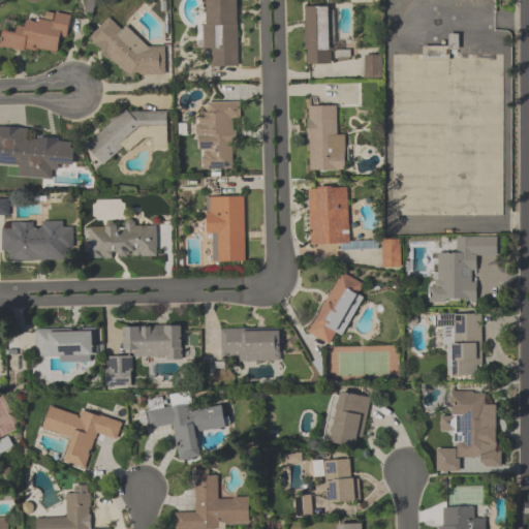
[(205,0),(238,0),(239,66),(212,65),(211,50),(204,49),(201,25),(206,25),(205,0)]
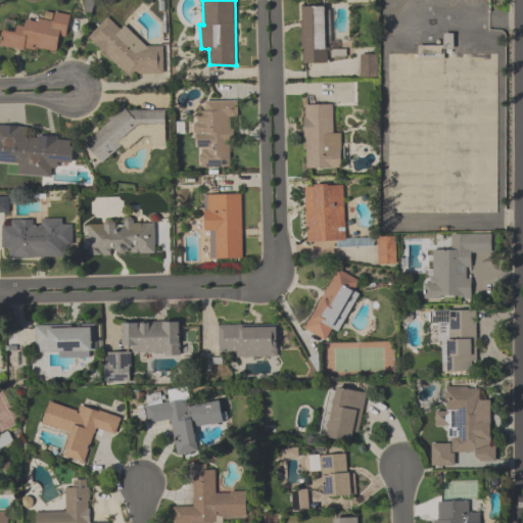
[(300,5),(327,6),(328,63),(303,64),(300,5)]
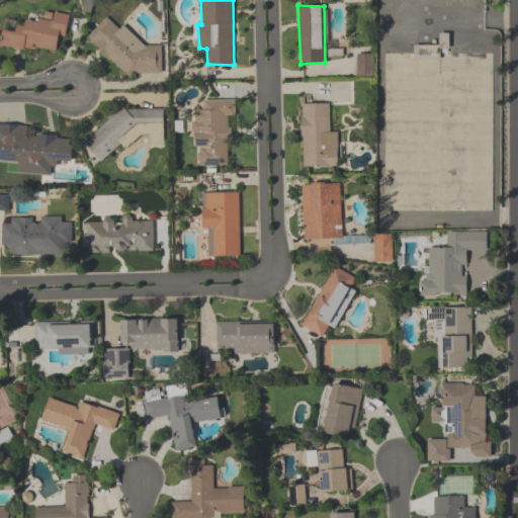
[(56,11),(70,14),(59,51),(0,47),(0,42),(3,30),(15,32),(17,24),(24,25),(26,19),(36,22),(37,17),(52,21),(56,11)]
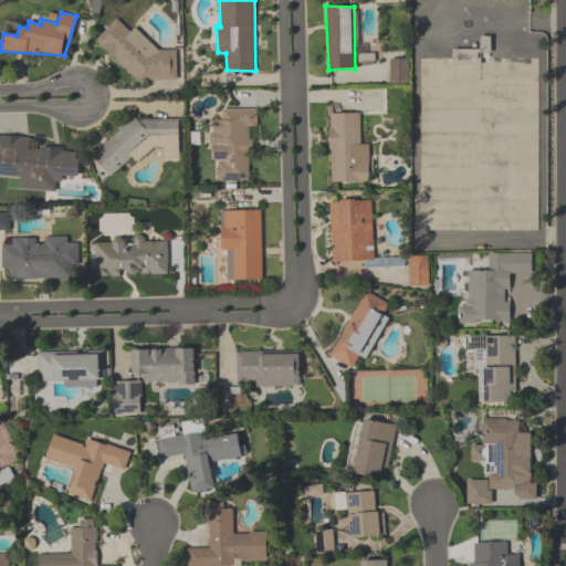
[(133,25),(157,51),(173,50),(175,80),(135,80),(94,43),(116,19),(127,30),(133,25)]
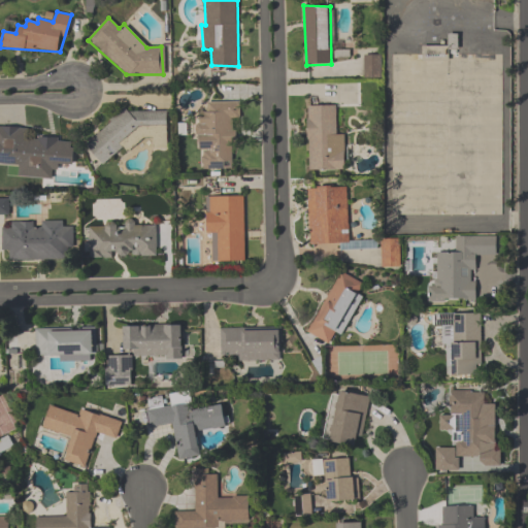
[(363,79),(377,79),(377,56),(363,56),(363,79)]
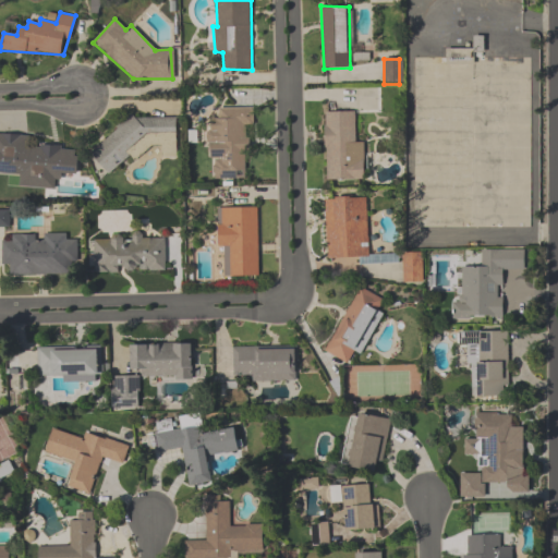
[(217,108),(255,107),(256,124),(243,124),(244,177),(214,178),(208,138),(210,118),(218,119),(217,108)]
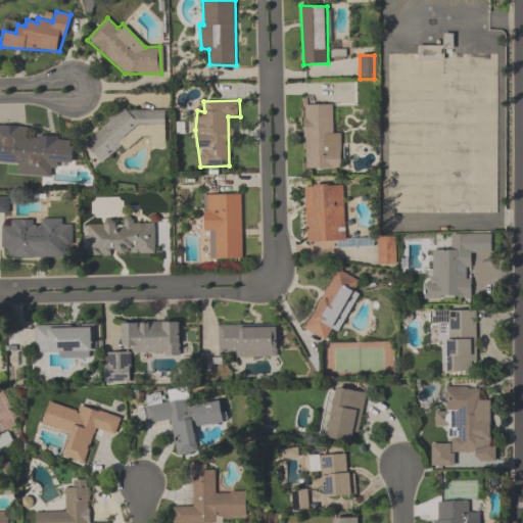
[(305,105),(331,104),(333,133),(338,133),(341,168),(306,171),(305,105)]
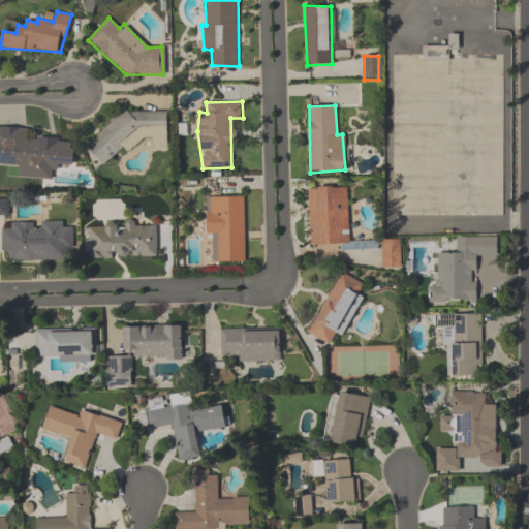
[(58,173),(59,163),(70,164),(71,143),(28,141),(28,130),(9,129),(8,155),(20,156),(19,170),(58,173)]
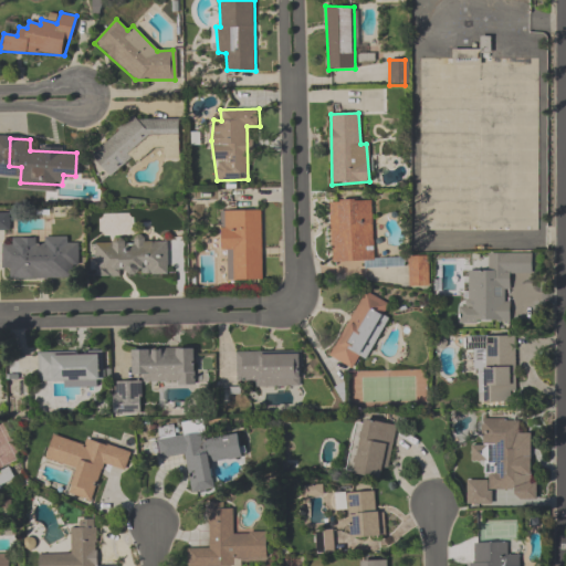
[(332,202),(370,201),(375,260),(334,263),(332,202)]
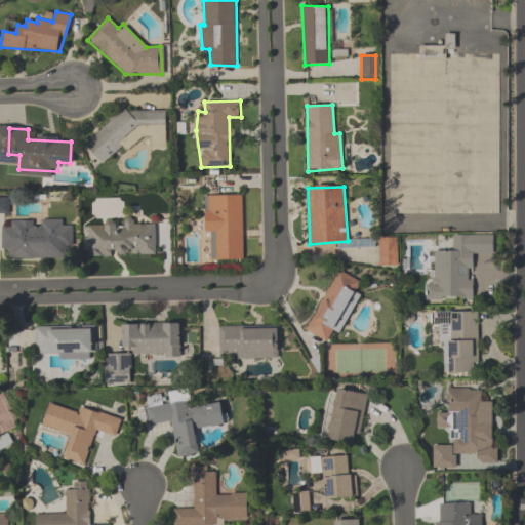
[(202,196),(242,195),(243,260),(217,260),(216,231),(206,231),(202,196)]
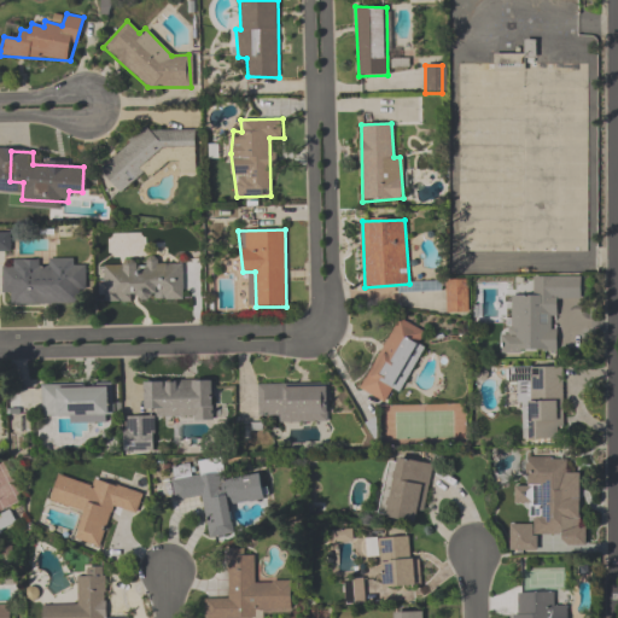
[(0,232),(0,251),(11,252),(11,233),(0,232)]
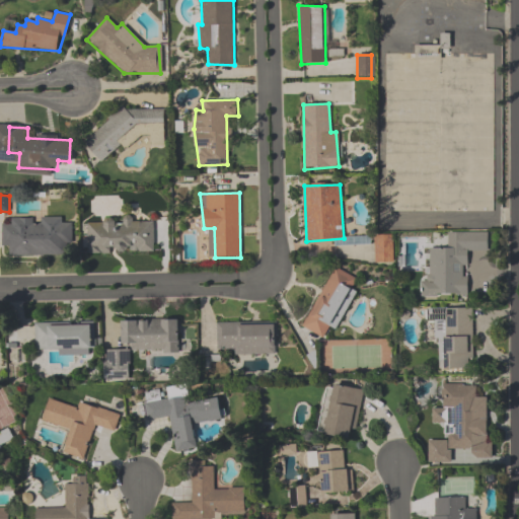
[(63,256),(63,246),(73,246),(72,224),(62,224),(62,217),(11,218),(11,226),(1,226),(1,246),(10,246),(10,256),(63,256)]
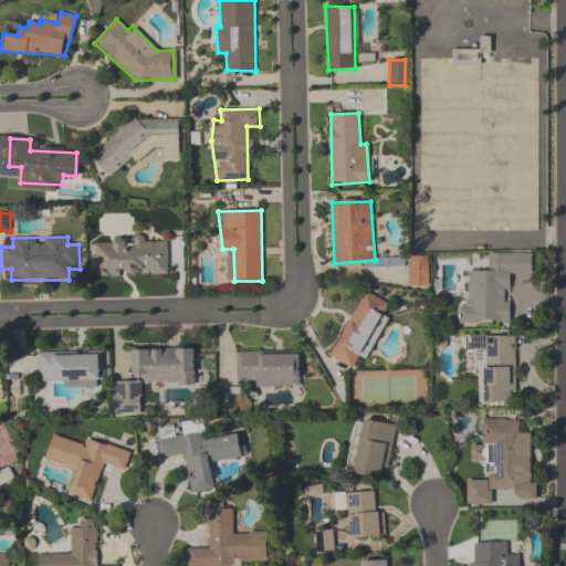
[(168,276),(167,240),(92,241),(93,278),(168,276)]
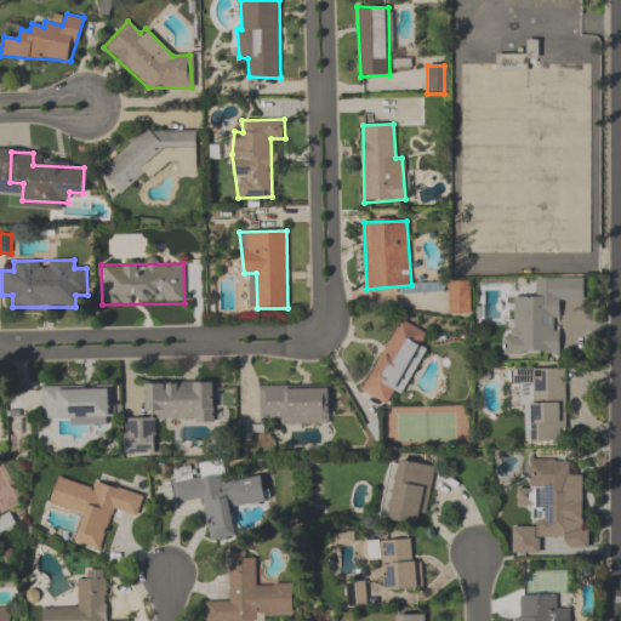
[(582,279),(536,279),(536,297),(510,297),(510,355),(559,355),(559,301),(582,302),(582,279)]
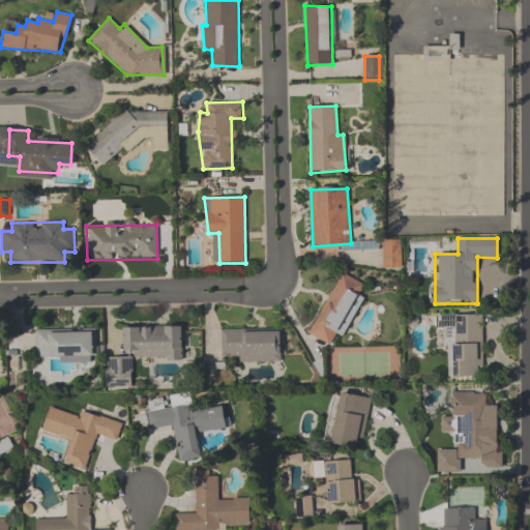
[(343,272),(364,286),(330,345),(310,332),(343,272)]
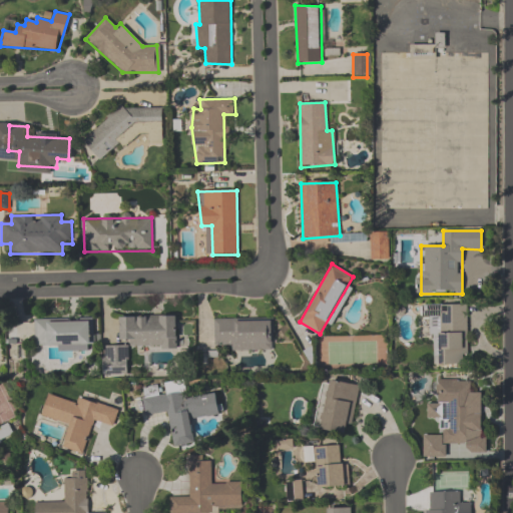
[(467,306),(433,306),(433,365),(467,365),(467,306)]
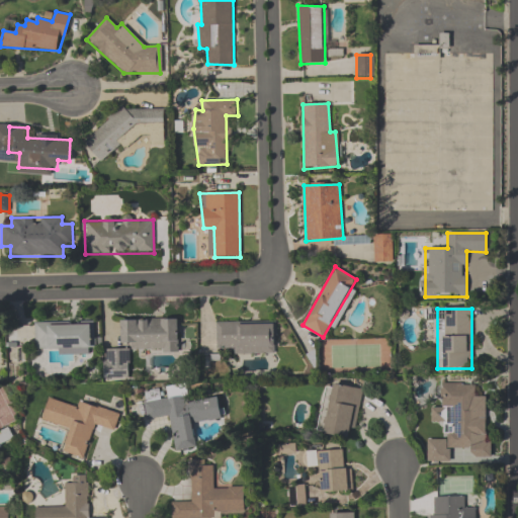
[(128,353),(177,353),(178,322),(122,321),(122,351),(104,351),(104,379),(128,379),(128,353)]
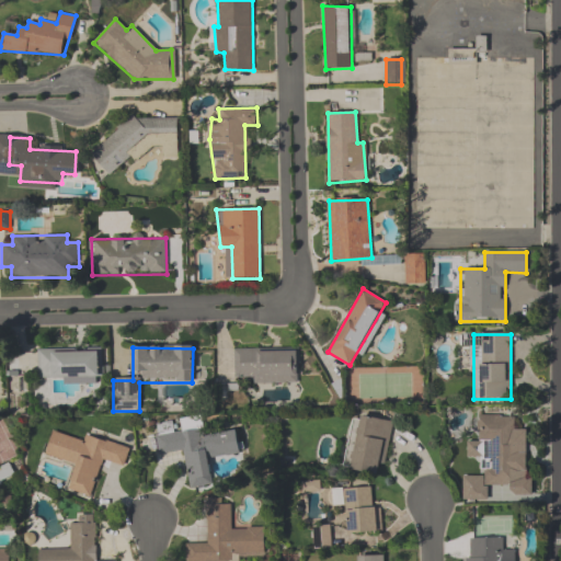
[(37,348),(37,382),(103,382),(103,348),(37,348)]
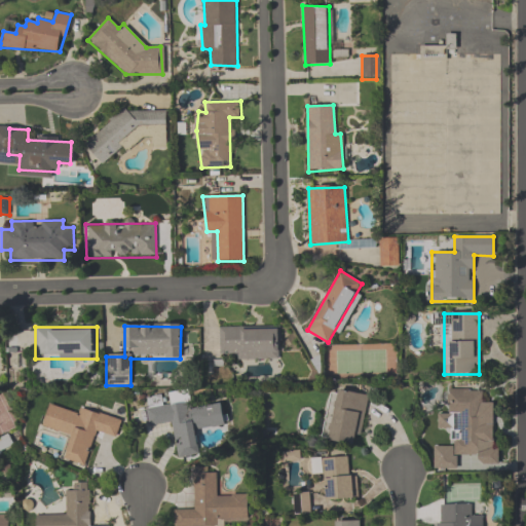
[(220,328),(278,327),(280,359),(220,354),(220,328)]
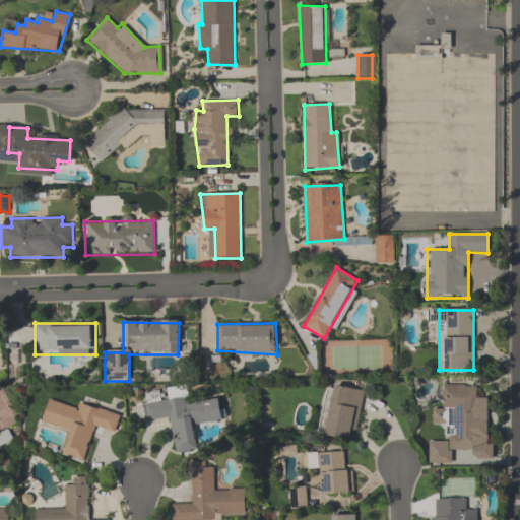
[(365,390),(333,385),(323,436),(349,441),(350,436),(355,437),(365,390)]
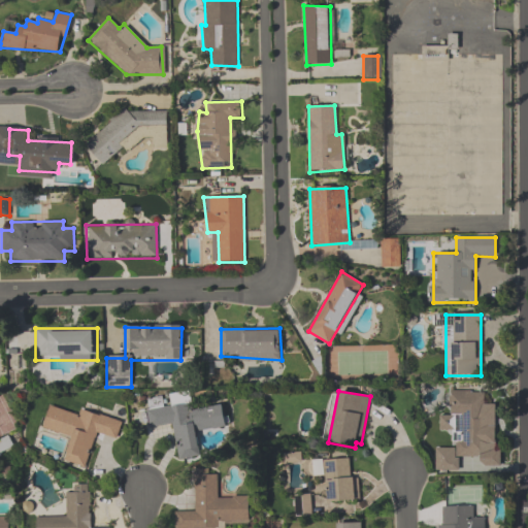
[(495,405),(484,406),(483,392),(450,393),(451,416),(439,417),(440,432),(452,431),(453,449),(436,450),(437,473),(458,472),(457,459),(481,458),(481,468),(498,467),(495,405)]
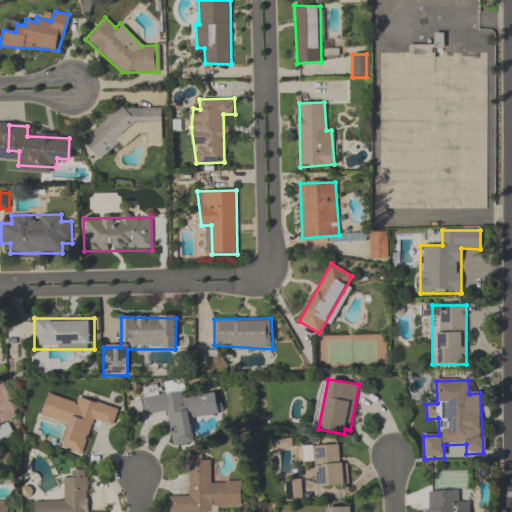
[(173,447),(194,443),(190,419),(220,415),(216,391),(143,401),(145,416),(168,413),(173,447)]
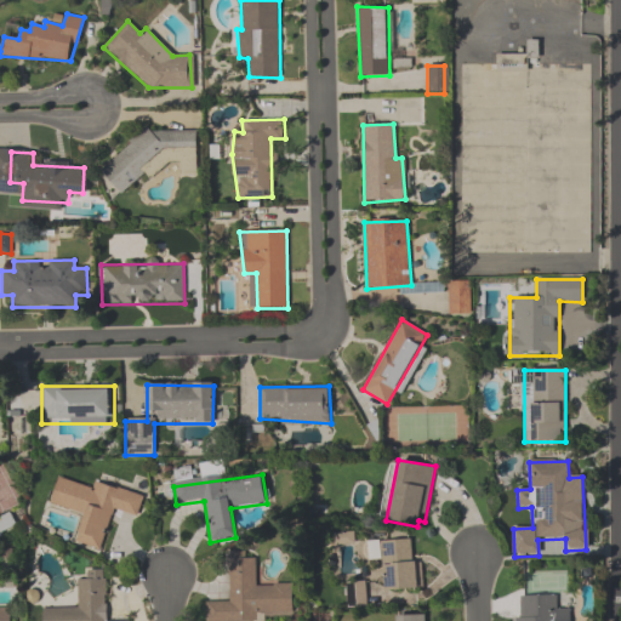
[(78,542),(101,550),(112,511),(138,517),(144,495),(95,482),(93,488),(58,478),(51,505),(85,514),(78,542)]
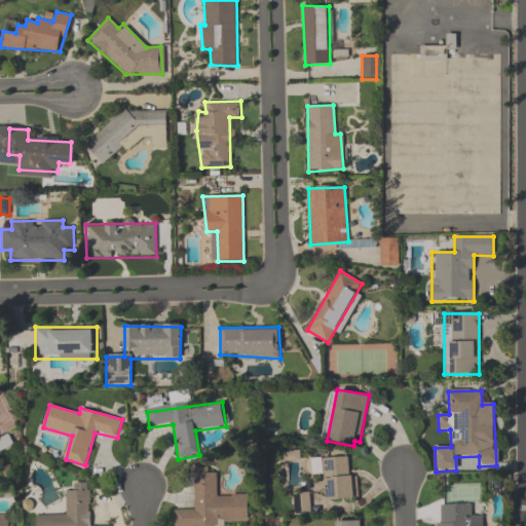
[(0,453),(14,450),(11,439),(0,442),(0,453)]
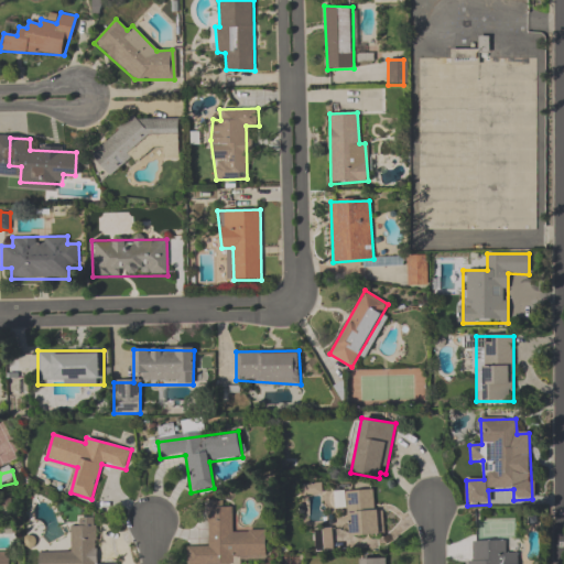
[(349,535),(381,534),(379,488),(334,490),(335,512),(348,511),(349,535)]
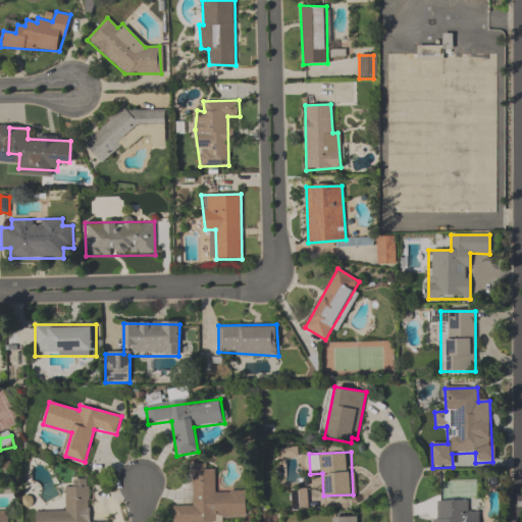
[(247,516),(246,491),(216,491),(215,465),(193,466),(194,506),(173,507),(173,521),(217,521),(218,517),(247,516)]
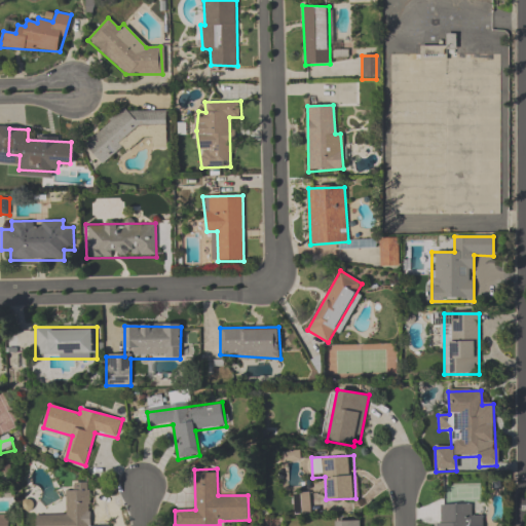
[(109,525),(110,525),(96,525),(90,525),(90,483),(73,483),(73,491),(67,491),(67,515),(36,515),(36,525),(109,525)]
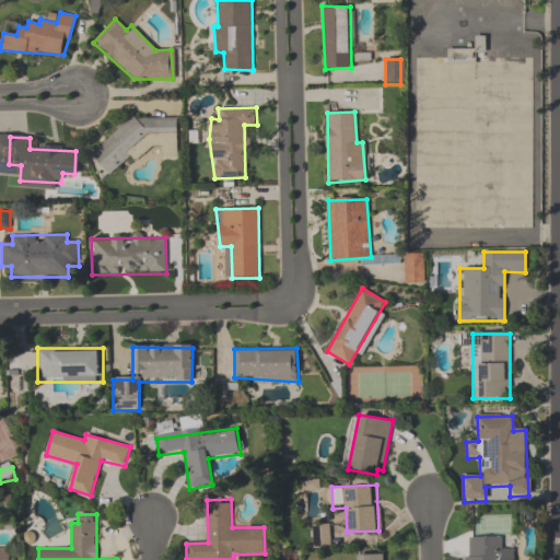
[(331,548),(331,525),(313,525),(313,548),(331,548)]
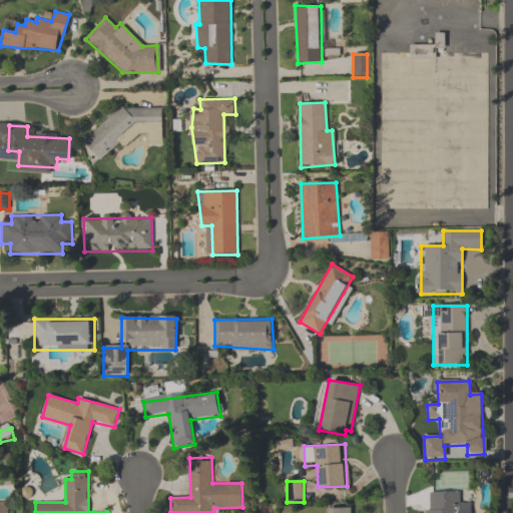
[(427,512),(470,512),(471,503),(460,503),(460,492),(427,492),(427,512)]
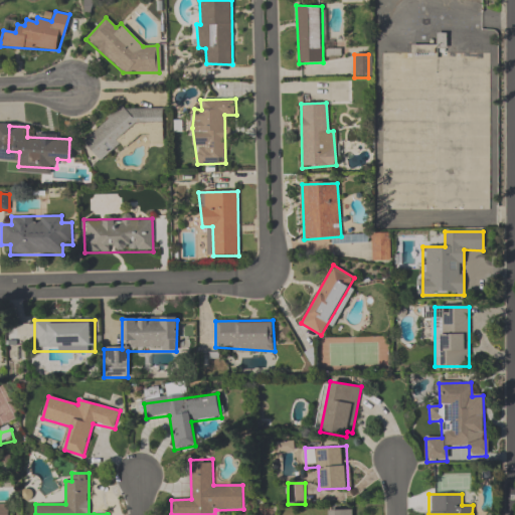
[(0,514),(9,514),(9,505),(0,504),(0,514)]
